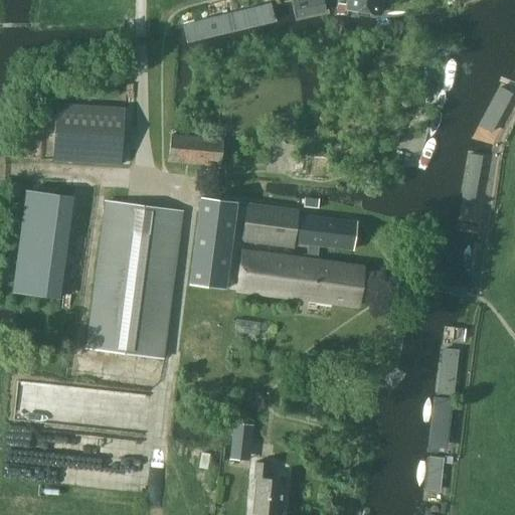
[(328,14),(326,0),(308,0),(293,3),(296,19),(328,14)]
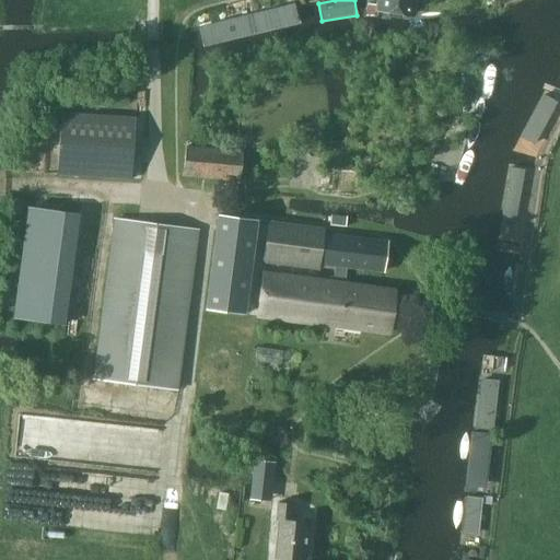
[(378,0),(377,11),(413,15),(415,0),(378,0)]
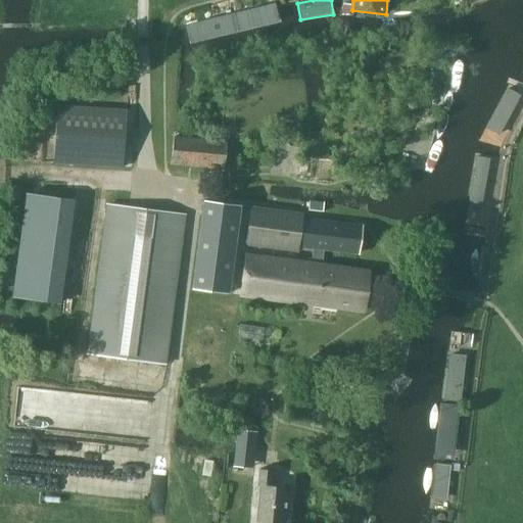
[(280,22),(276,5),(187,27),(191,44),(280,22)]
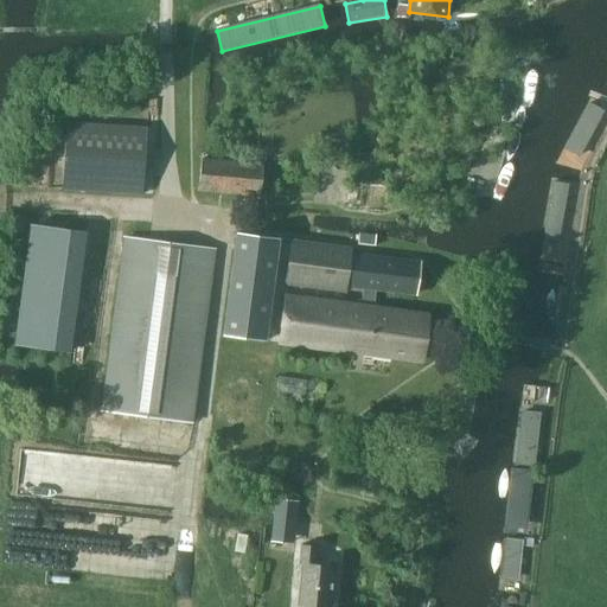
[(583,108),(562,149),(577,158),(601,116),(583,108)]
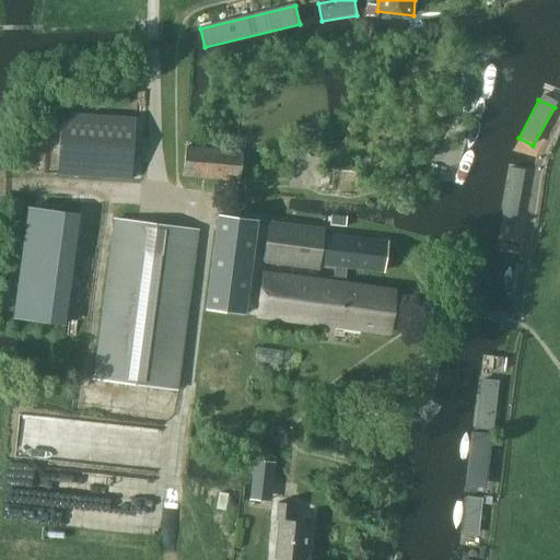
[(57,174),(130,178),(135,118),(61,113),(57,174)]
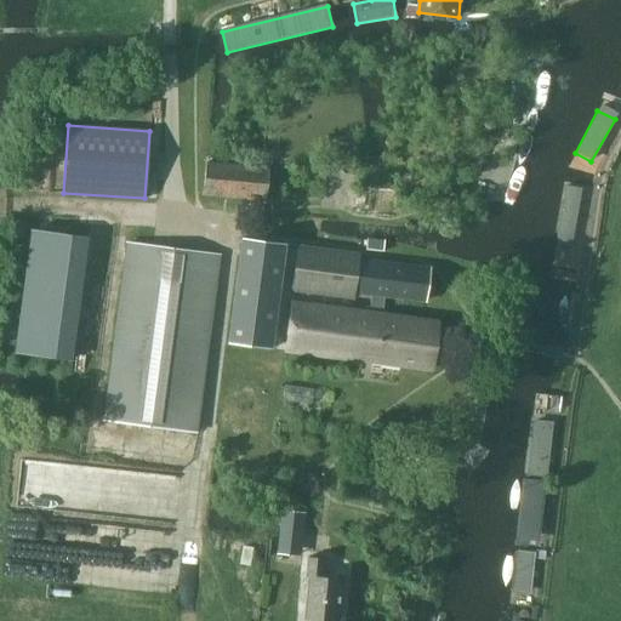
[(208,163),(203,195),(266,201),(268,167),(208,163)]
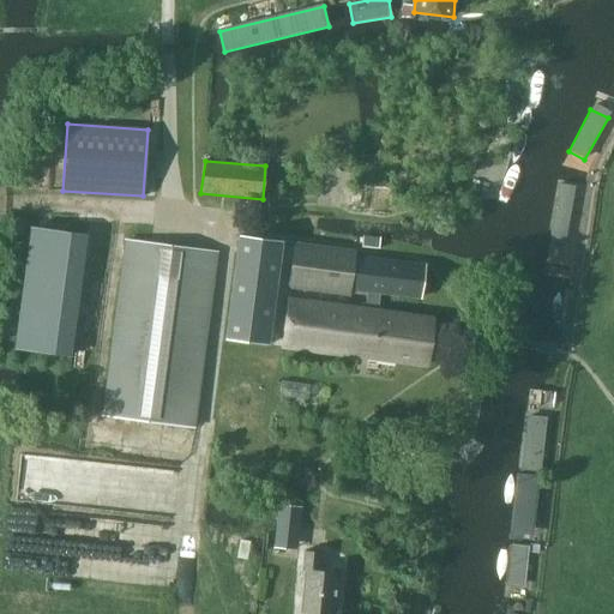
[(551,241),(566,245),(576,186),(560,184),(551,241)]
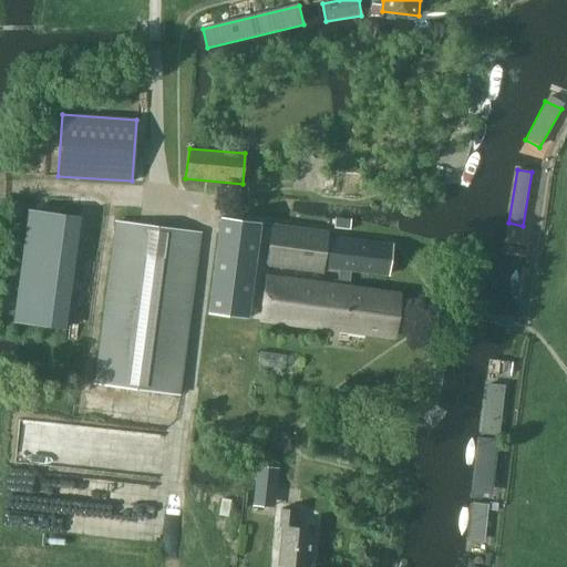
[(361,175),(327,171),(323,194),(359,198),(361,175)]
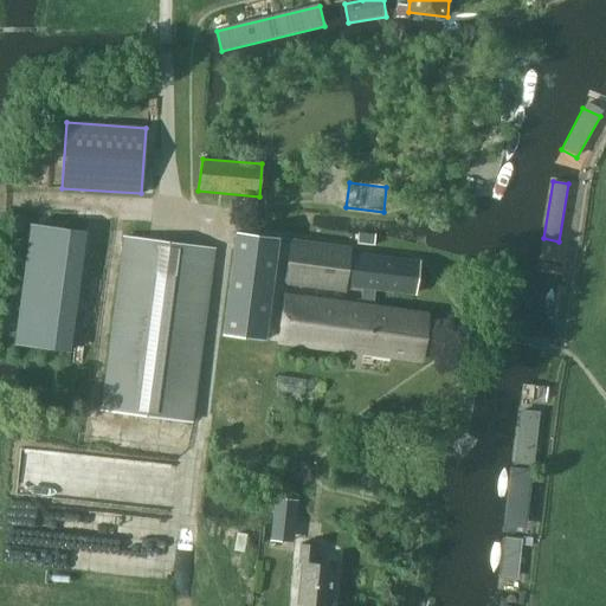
[(79,232),(32,225),(15,346),(63,352),(79,232)]
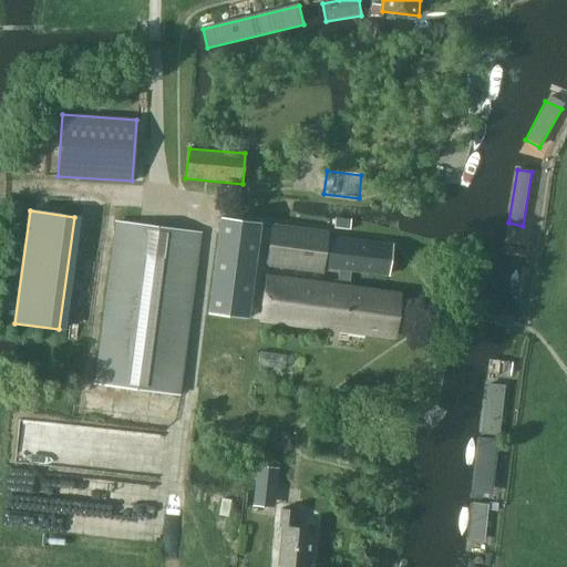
[(248,317),(260,223),(222,218),(209,312),(248,317)]
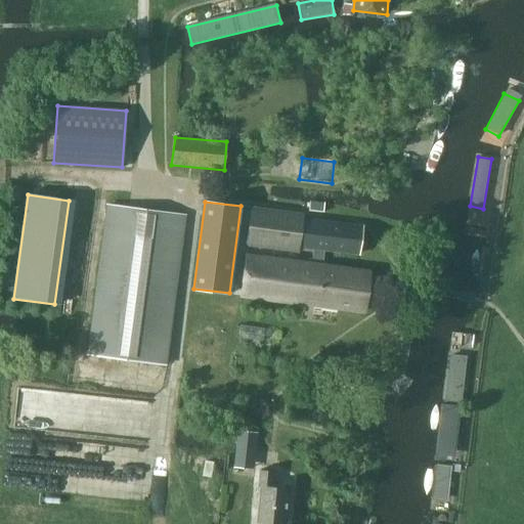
[(88,354),(166,364),(185,216),(107,206),(88,354)]
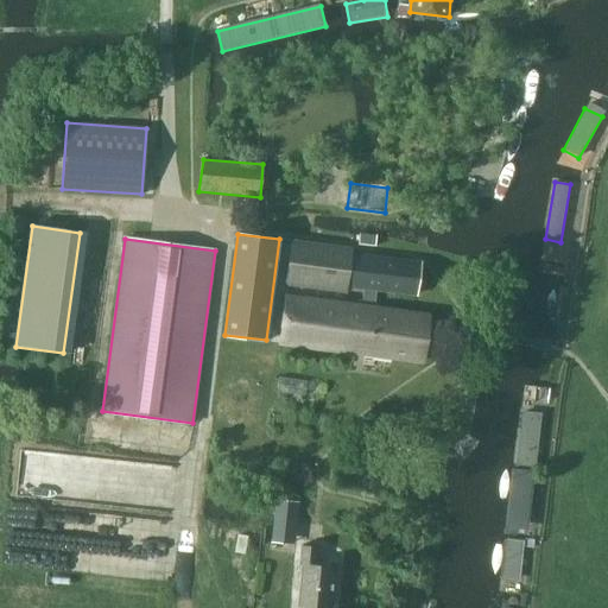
[(363,289),(375,291),(415,296),(418,261),(352,253),(352,248),(291,241),(286,279),(347,287),(347,282),(363,284),(363,289)]
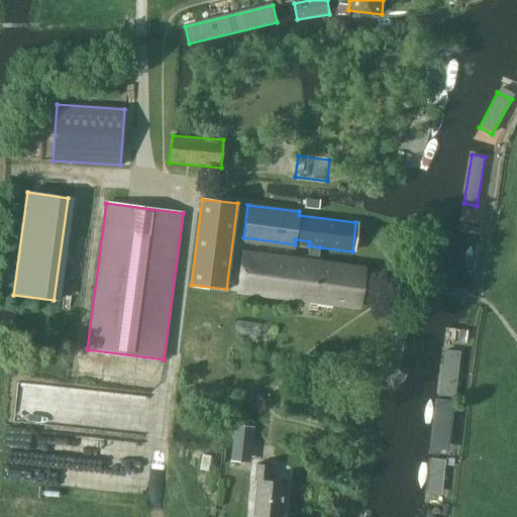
[(237,292),(239,293),(357,308),(363,267),(318,261),(319,247),(309,245),(308,255),(303,254),(302,260),(242,251),(237,292)]
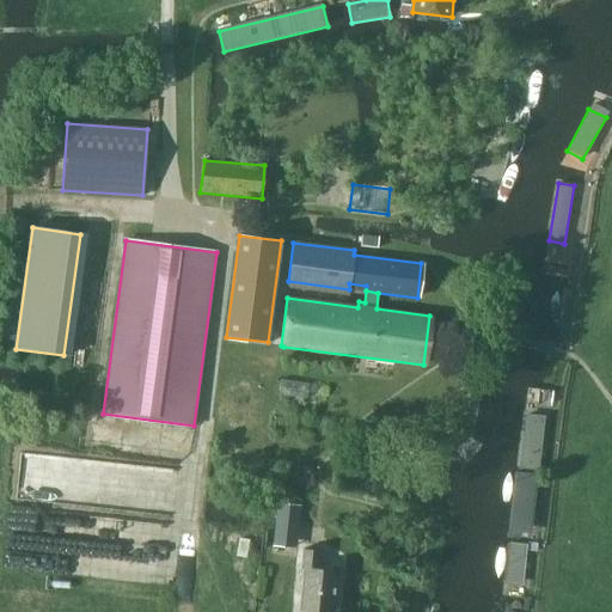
[(526,414),(519,469),(538,470),(545,416),(526,414)]
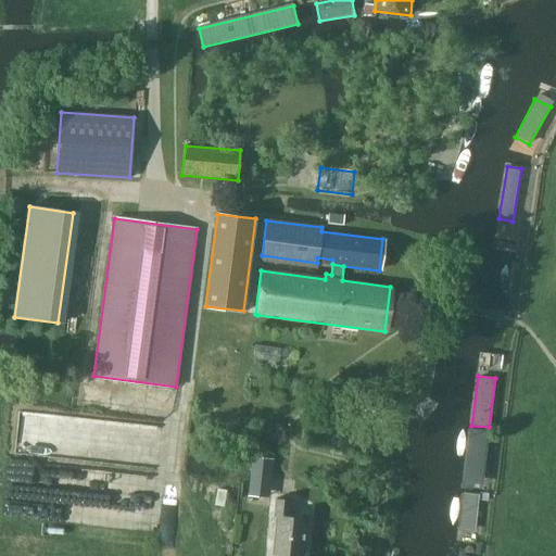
[(162,420),(25,412),(23,453),(160,462),(162,420)]
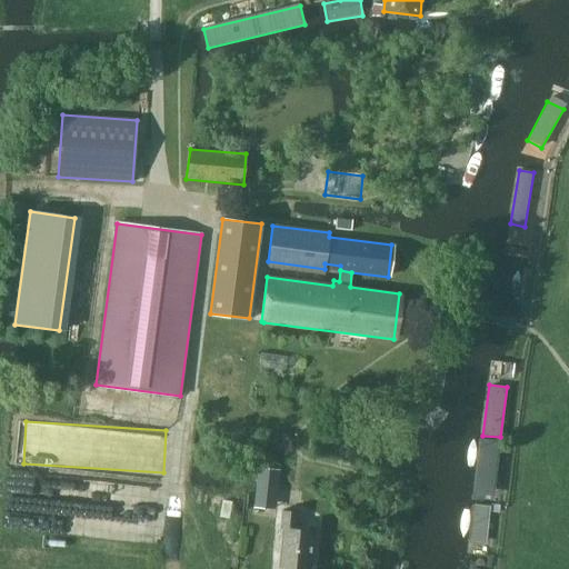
[(482,442),(476,500),(490,502),(497,445),(482,442)]
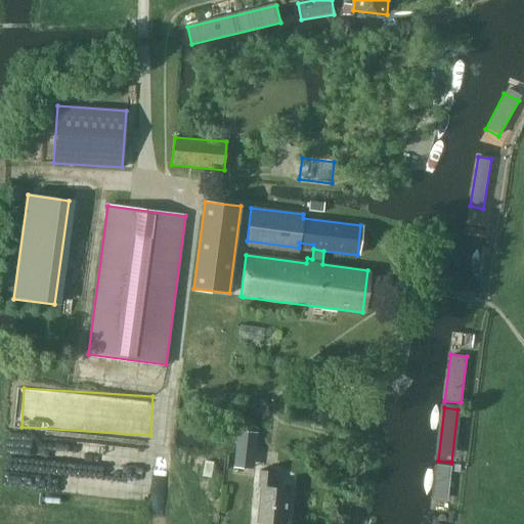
[(262,456),(264,433),(249,431),(235,430),(231,452),(226,451),(224,466),(245,469),(247,455),(262,456)]
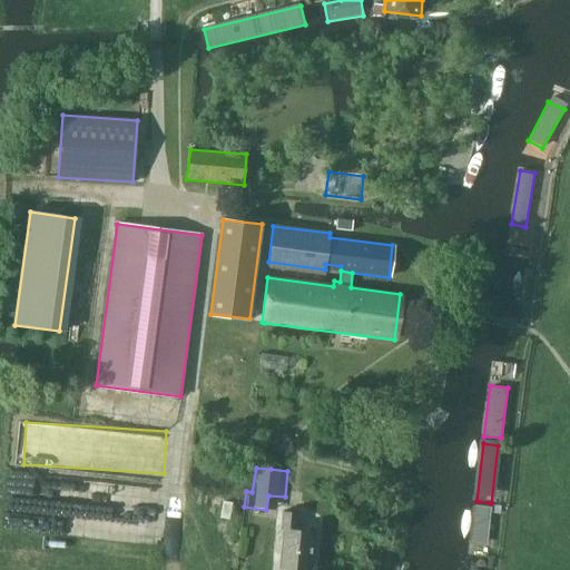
[(47,508),(47,502),(69,504),(70,493),(52,491),(52,482),(42,482),(42,473),(13,470),(11,504),(47,508)]
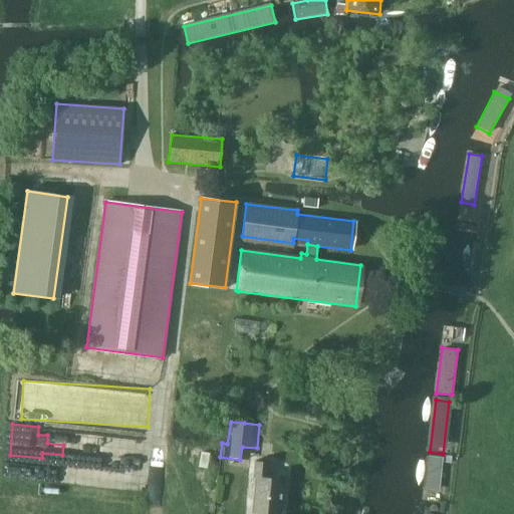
[(376,433),(370,472),(384,475),(391,435),(376,433)]
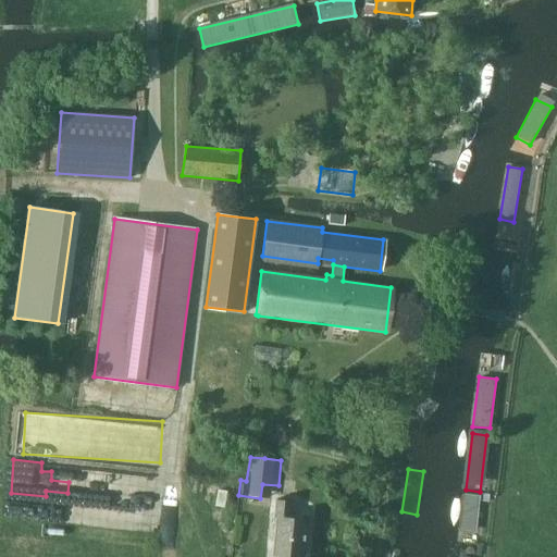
[(465,493),(458,543),(477,544),(482,496),(465,493)]
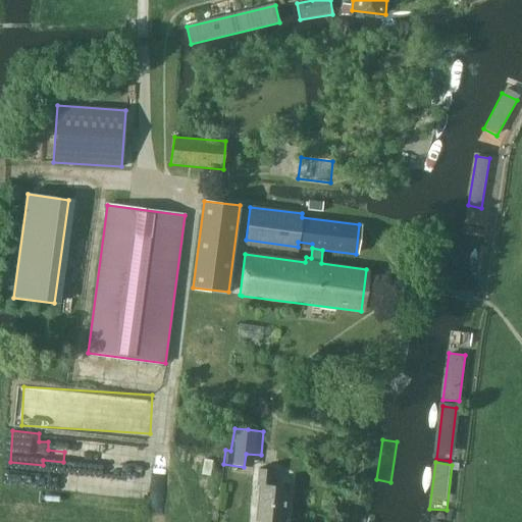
[(259,470),(256,520),(285,521),(288,487),(271,486),(272,470),(259,470)]
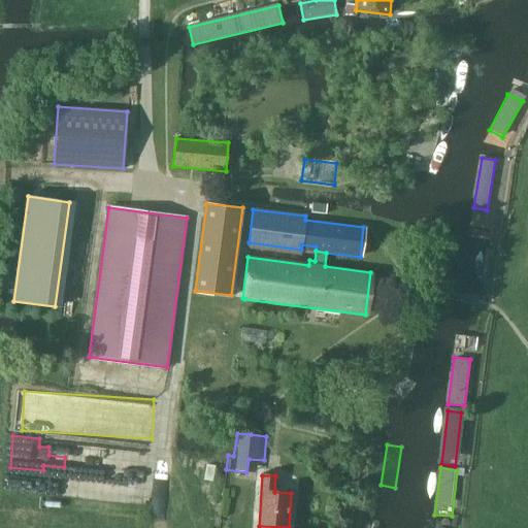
[(447,527),(448,527),(448,522),(446,518),(442,516),(439,519),(436,523),(434,527),(447,527)]
